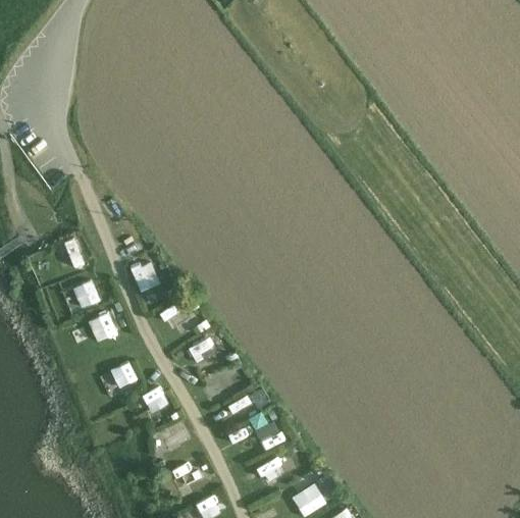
[(133,268),(139,289),(147,287),(142,266),(133,268)]
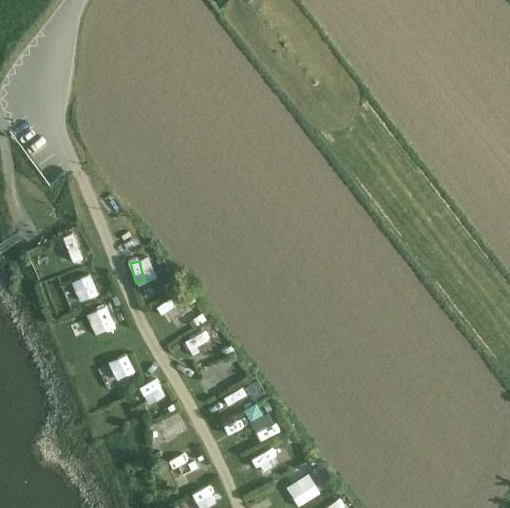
[(175,295),(156,305),(161,315),(180,305),(175,295)]
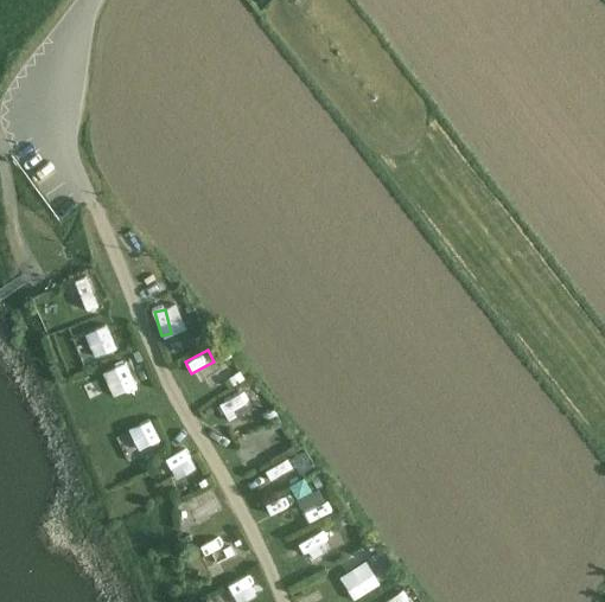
[(125,396),(137,391),(126,364),(114,369),(125,396)]
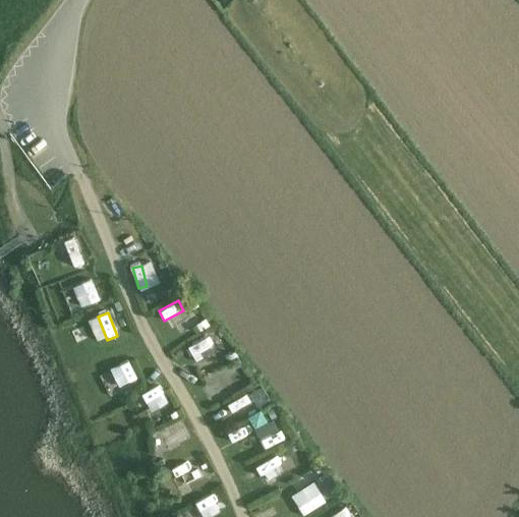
[(196,360),(214,345),(204,335),(186,350),(196,360)]
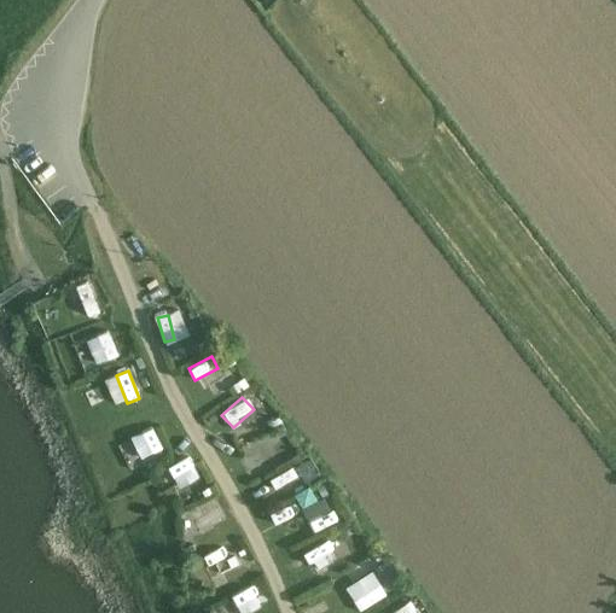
[(137,470),(167,454),(154,427),(122,444),(137,470)]
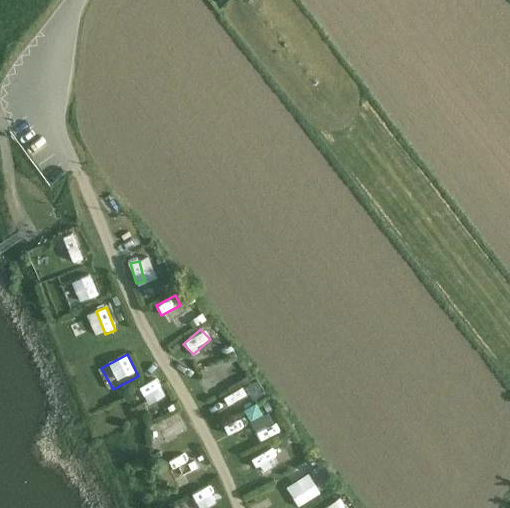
[(142,395),(161,389),(157,380),(139,386),(142,395)]
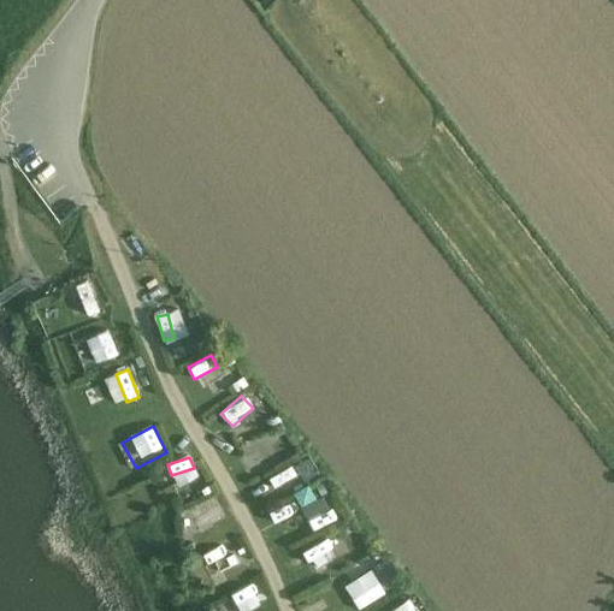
[(301,511),(312,529),(330,518),(318,500),(301,511)]
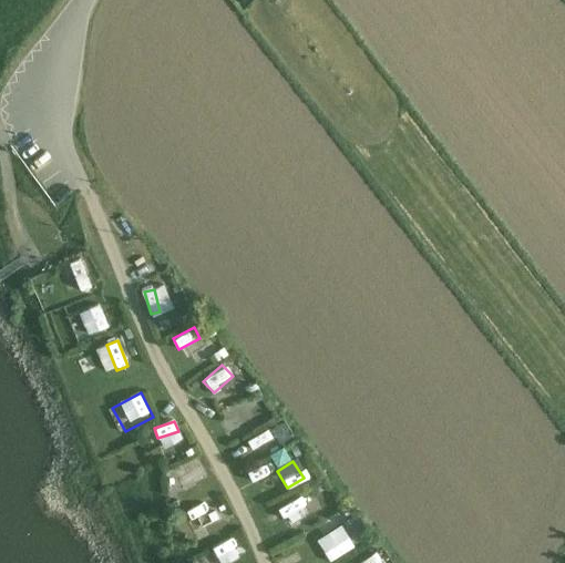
[(204,538),(226,528),(222,518),(199,528),(204,538)]
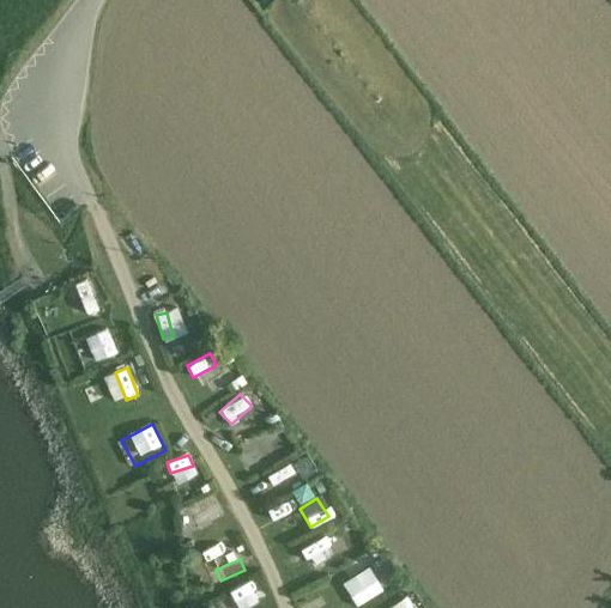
[(348,579),(364,603),(388,588),(373,564),(348,579)]
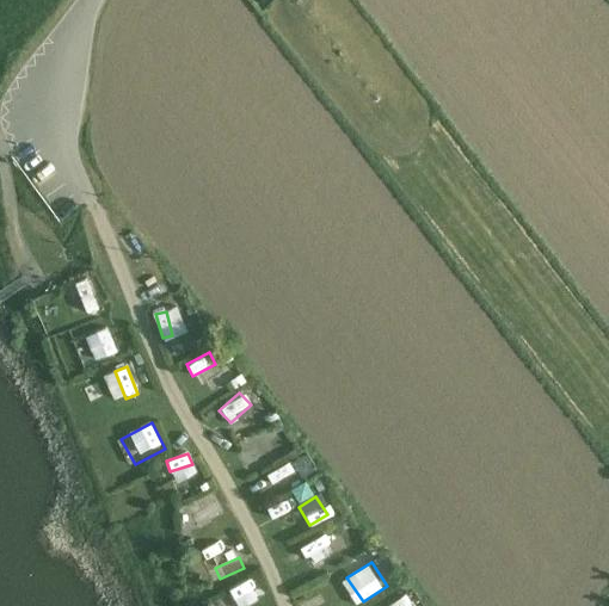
[(227,589),(234,605),(250,605),(258,601),(246,580),(227,589)]
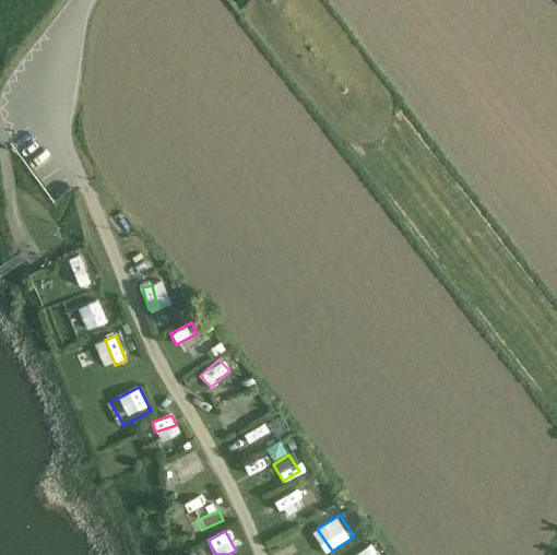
[(375,554),(369,545),(355,554),(375,554)]
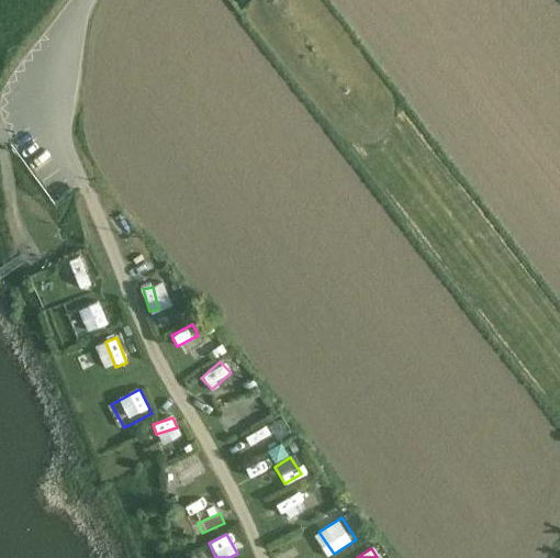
All buildings are outlined.
